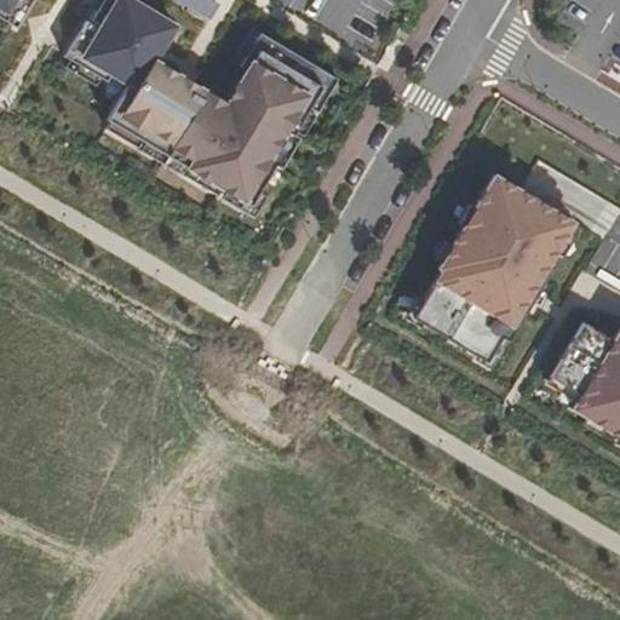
[(0,0),(0,18),(11,26),(17,29),(34,0),(0,0)]
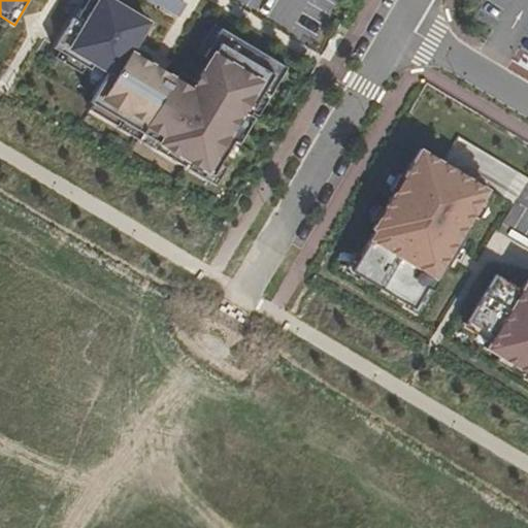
[(263,95),(265,92),(271,96),(288,68),(222,28),(205,57),(211,60),(197,83),(193,90),(176,79),(152,65),(132,53),(135,46),(150,23),(111,0),(84,0),(56,48),(61,52),(87,67),(92,70),(96,64),(109,72),(92,102),(95,104),(91,110),(118,126),(122,120),(124,122),(160,143),(163,144),(159,151),(186,167),(190,161),(193,163),(215,175),(222,164),(235,141),(239,144),(256,118),(251,114),(253,112),(263,95)]
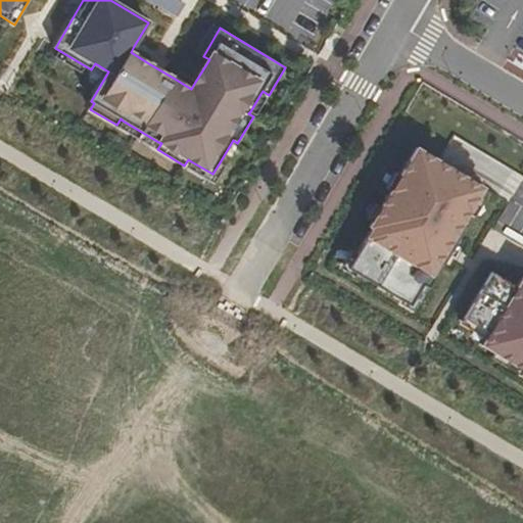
[(143,0),(174,17),(182,2),(177,0),(143,0)]
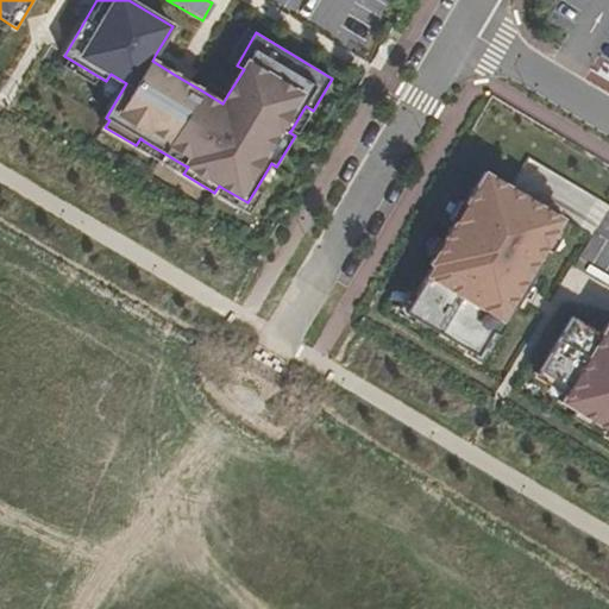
[(11,25),(0,18),(0,27),(6,32),(11,25)]
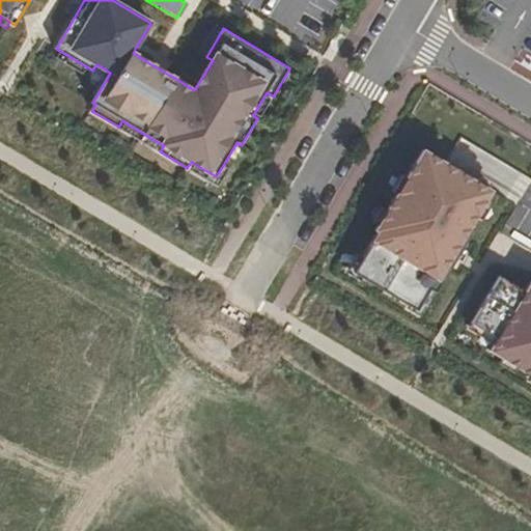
[(206,57),(223,28),(217,25),(199,53),(206,57)]
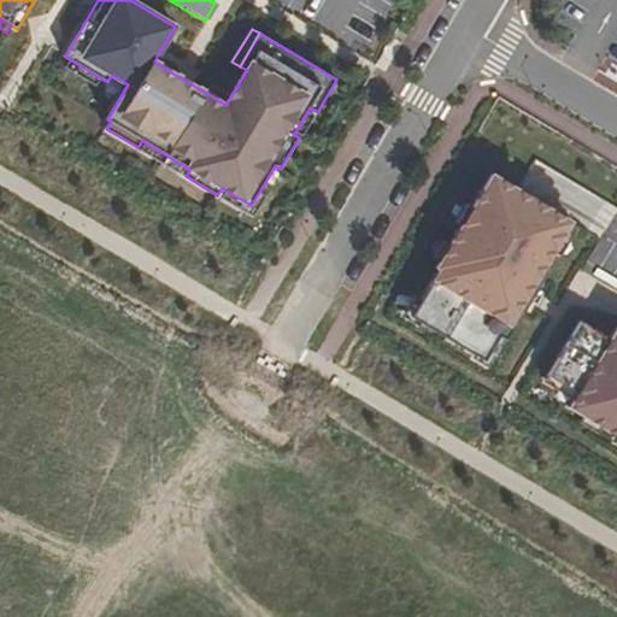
[(182,68),(158,54),(154,62),(177,76),(182,68)]
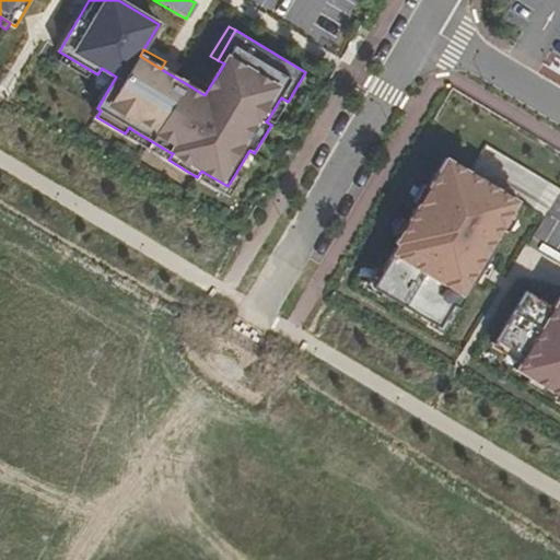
[(92,71),(65,55),(60,61),(89,78),(92,71)]
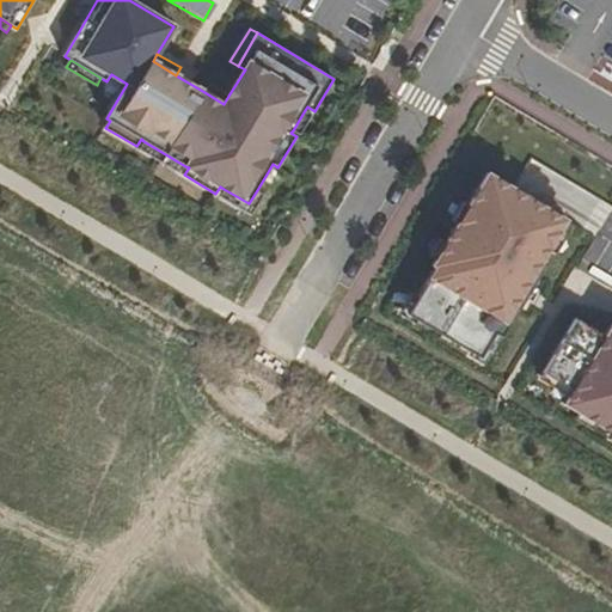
[(228,96),(209,84),(204,92),(224,104),(228,96)]
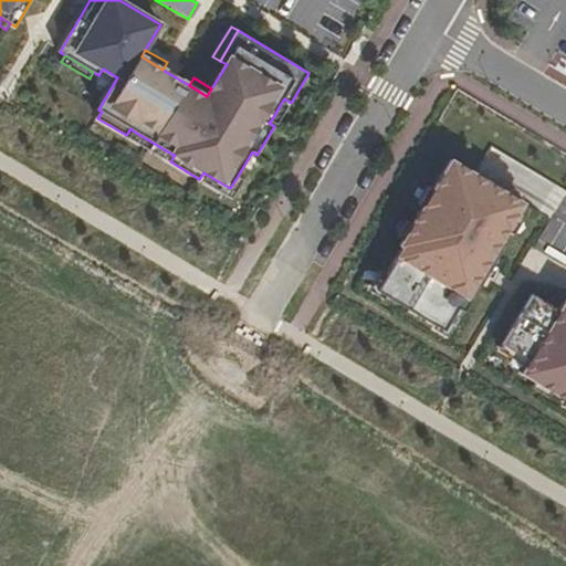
[(278,125),(289,106),(282,102),(271,121),(278,125)]
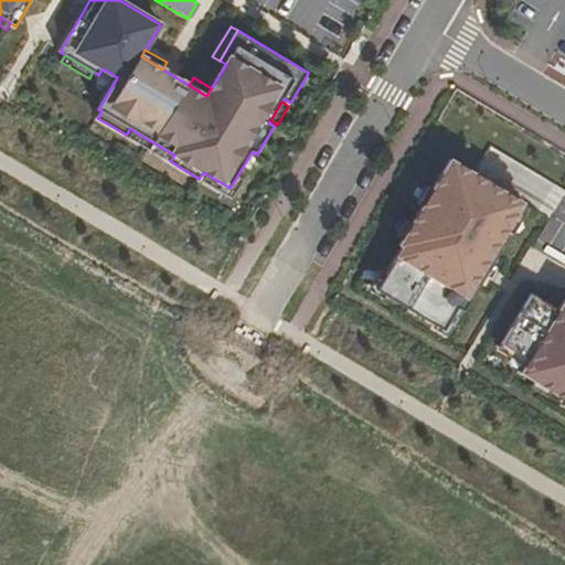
[(171,153),(132,130),(128,137),(167,160),(171,153)]
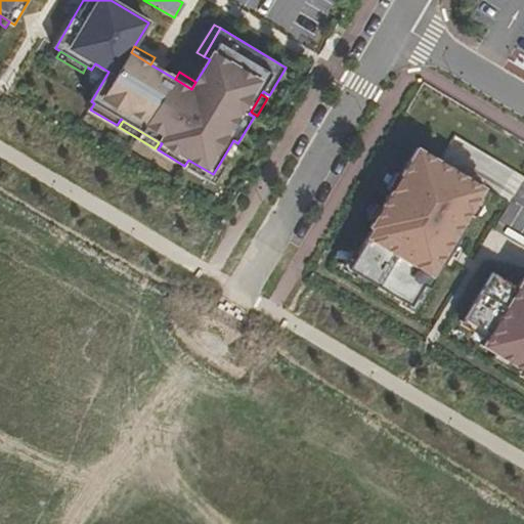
[(483,187),(416,148),(399,176),(390,191),(382,207),(372,223),(369,227),(372,229),(357,254),(348,269),(356,274),(401,301),(410,306),(423,286),(428,289),(429,289),(448,255),(459,238),(467,225),(463,222),(465,219),(475,203),(483,187)]
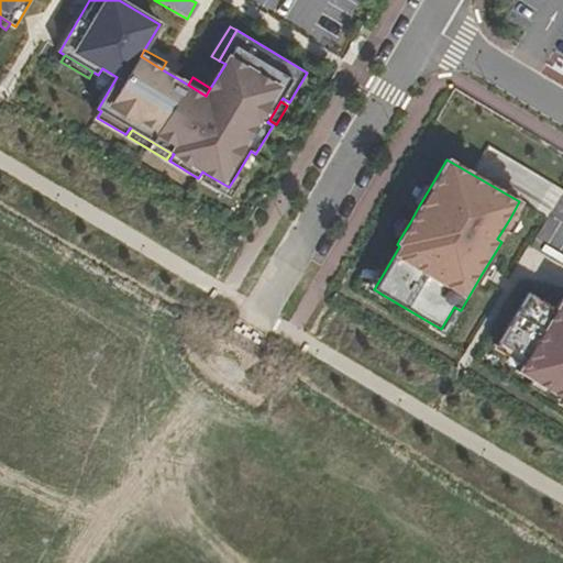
[(232,199),(243,179),(236,175),(229,187),(206,174),(202,181),(232,199)]
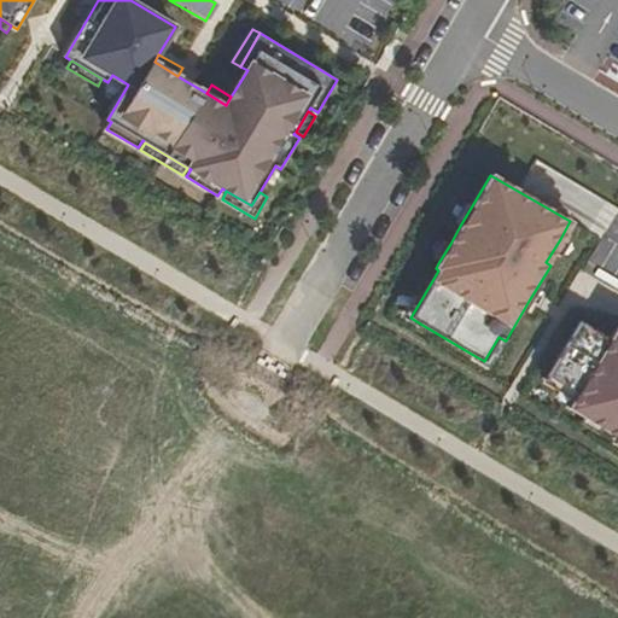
[(460,226),(471,208),(465,204),(454,222),(460,226)]
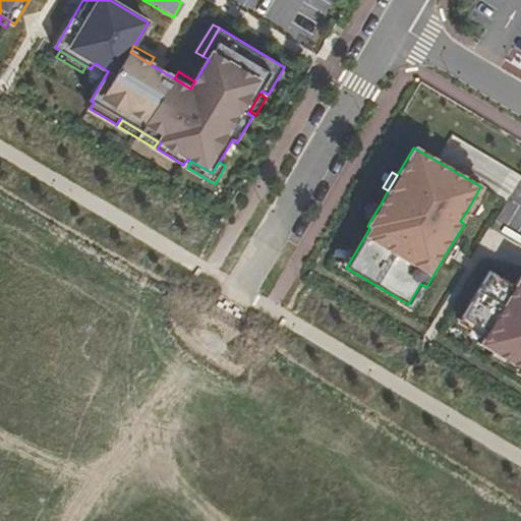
[(472,201),(462,218),(468,221),(477,205),(472,201)]
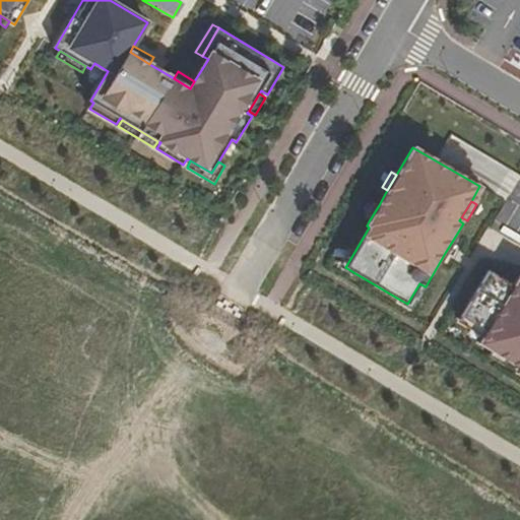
[(369,221),(379,205),(373,202),(364,217),(369,221)]
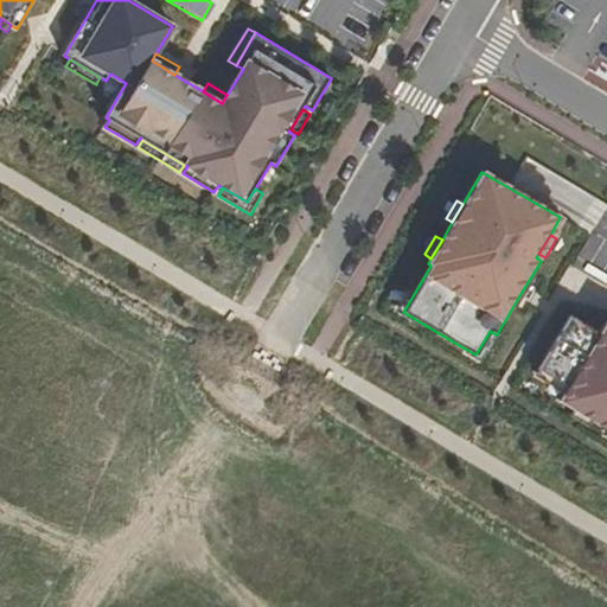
[(531,276),(519,295),(525,299),(536,280),(531,276)]
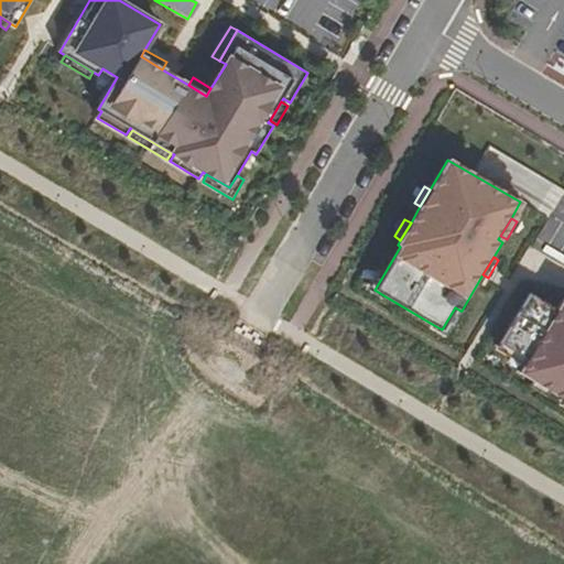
[(375,290),(384,273),(379,270),(367,290),(381,299),(383,295),(375,290)]
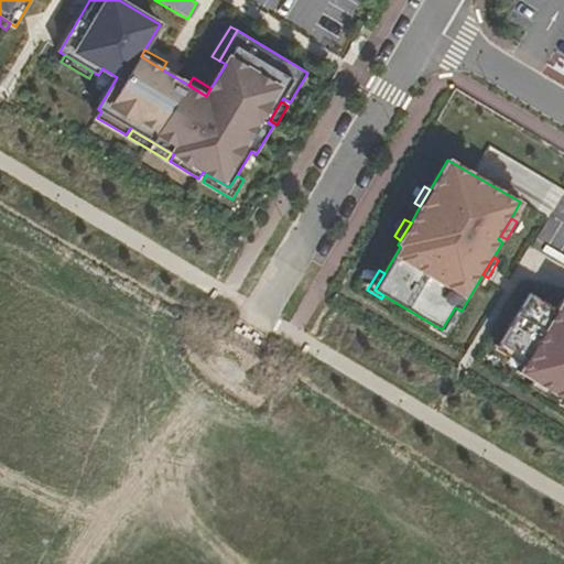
[(563,296),(556,310),(529,293),(499,344),(527,359),(523,365),(519,372),(532,380),(550,390),(562,398),(563,399),(563,296)]
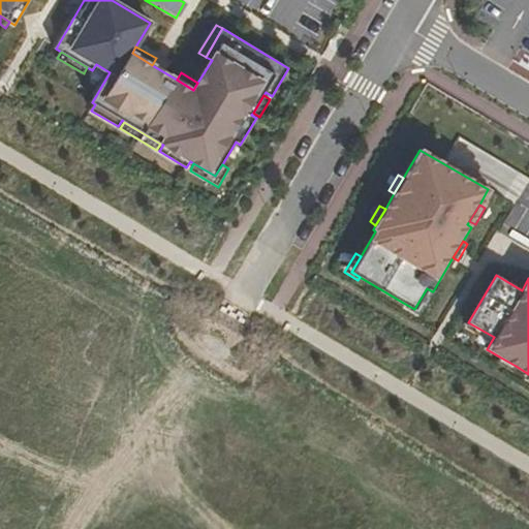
[(414,309),(405,304),(403,307),(417,315),(432,291),(427,288),(414,309)]
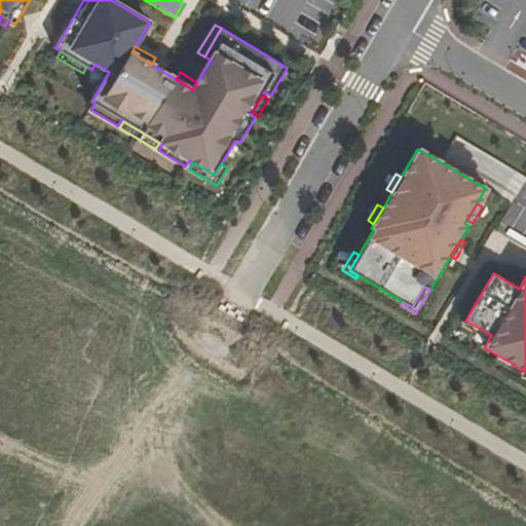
[(463,326),(488,340),(491,335),(465,321),(463,326)]
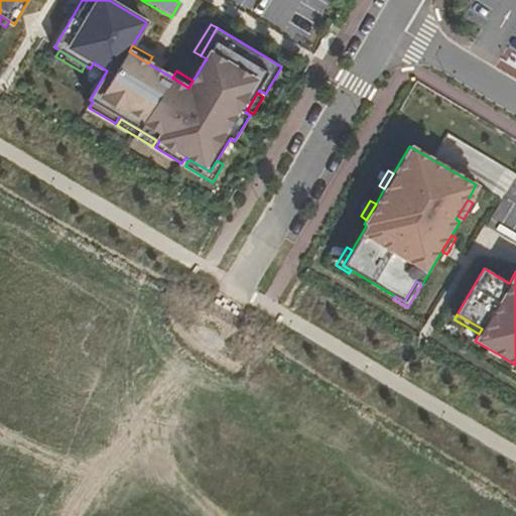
[(500,362),(503,357),(487,348),(484,353),(500,362)]
